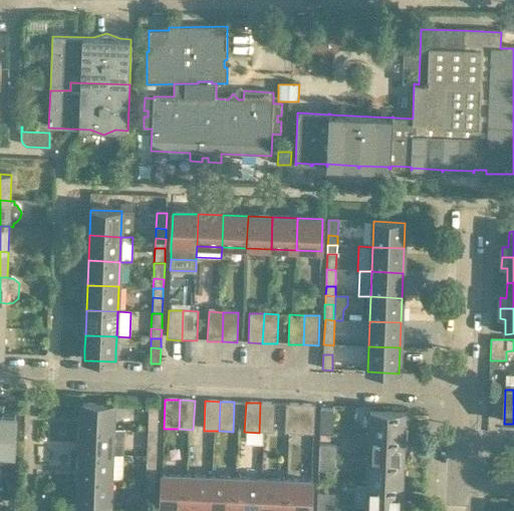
[(260,403),(259,433),(273,433),(275,404),(260,403)]
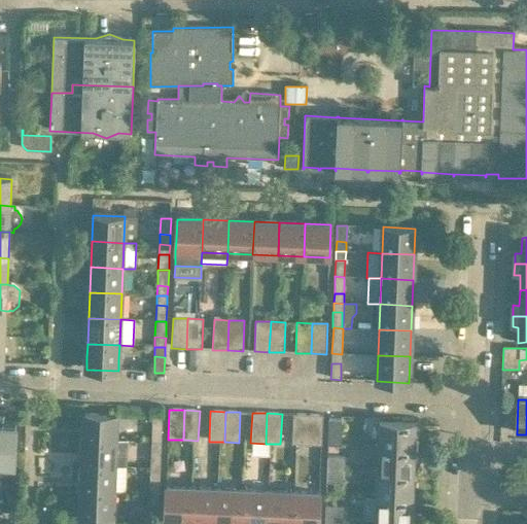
[(84,414),(83,440),(115,442),(116,415),(84,414)]
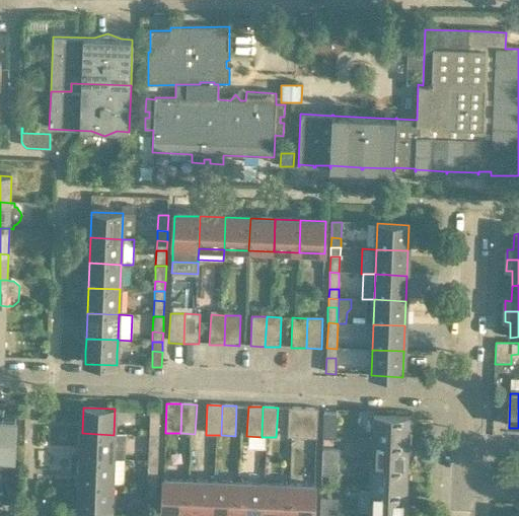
[(303,409),(289,408),(288,438),(302,438),(303,409)]
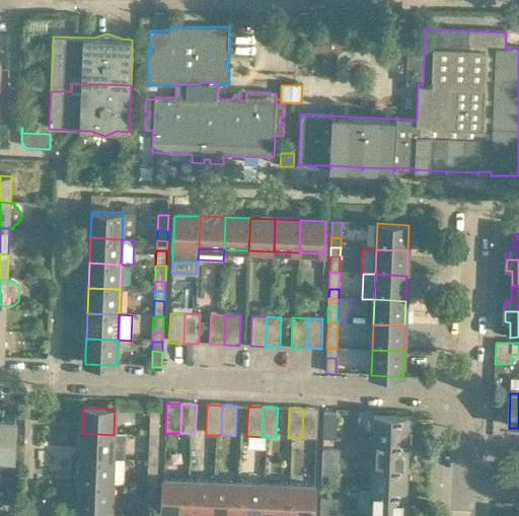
[(303,409),(302,438),(317,439),(318,410),(303,409)]
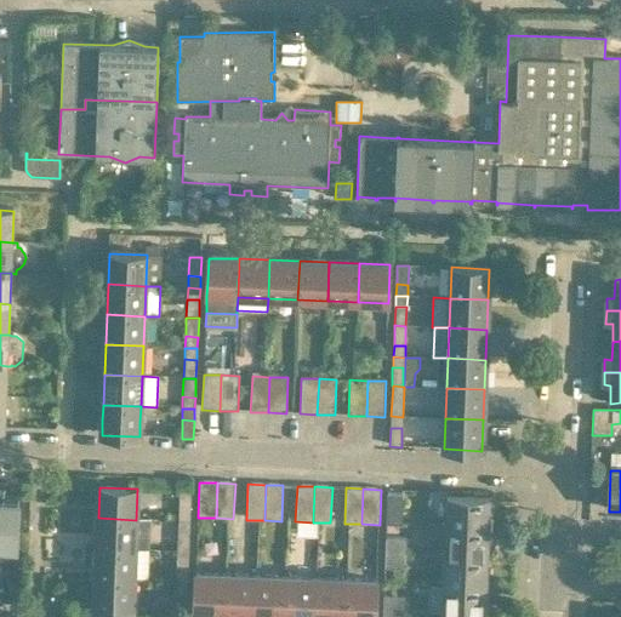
[(0,552),(5,553),(5,547),(17,547),(20,501),(4,500),(4,491),(0,490),(0,552)]
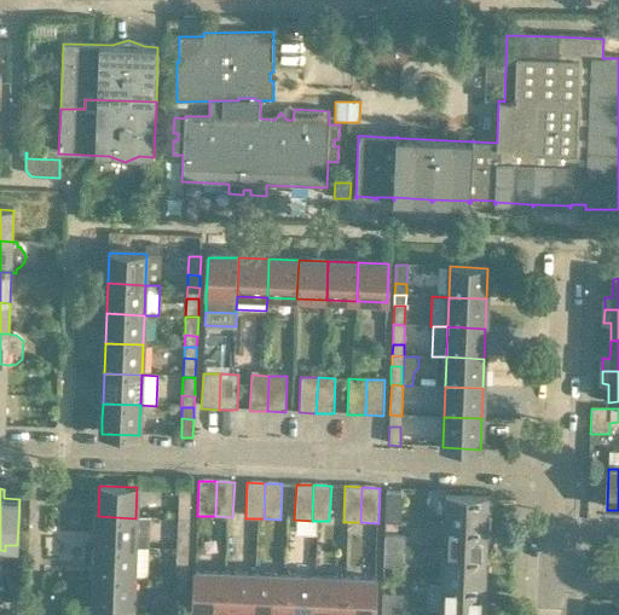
[(178,508),(190,508),(191,489),(179,489),(178,508)]
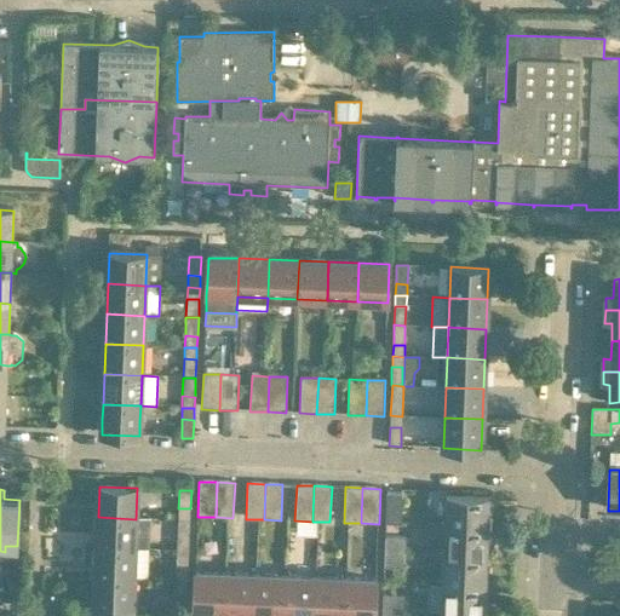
[(386,523),(401,524),(402,494),(388,494),(386,523)]
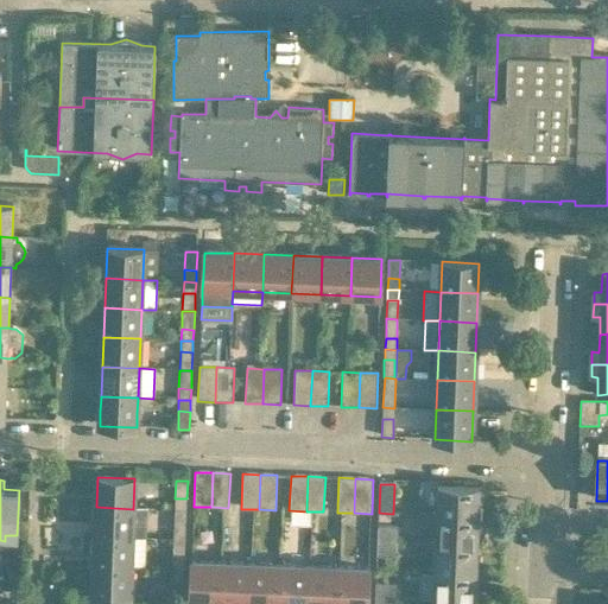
[(479,517),(480,488),(437,487),(436,515),(479,517)]
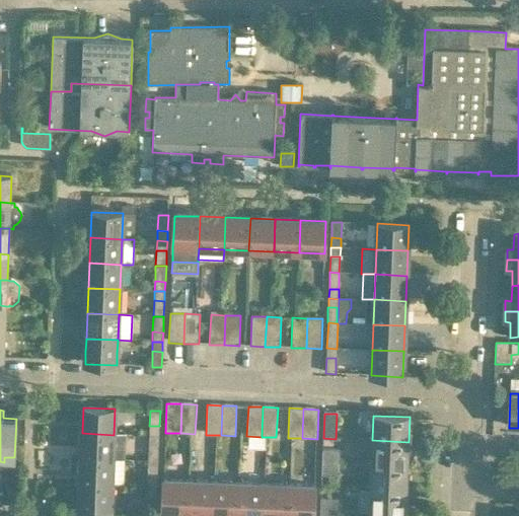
[(82,433),(81,458),(113,459),(114,435),(82,433)]
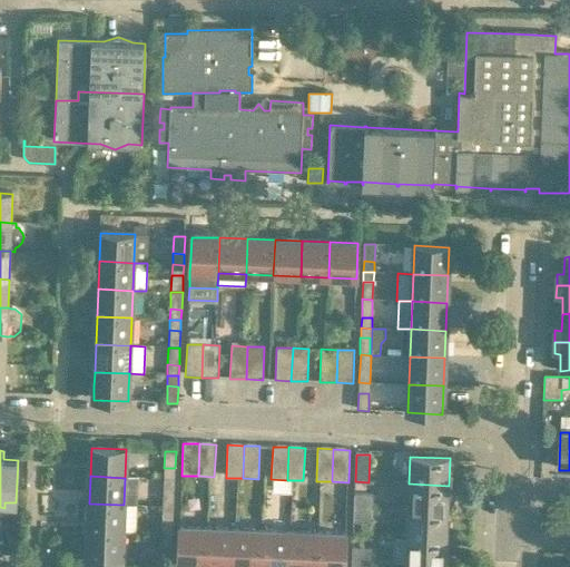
[(448,512),(449,486),(409,484),(408,511),(448,512)]
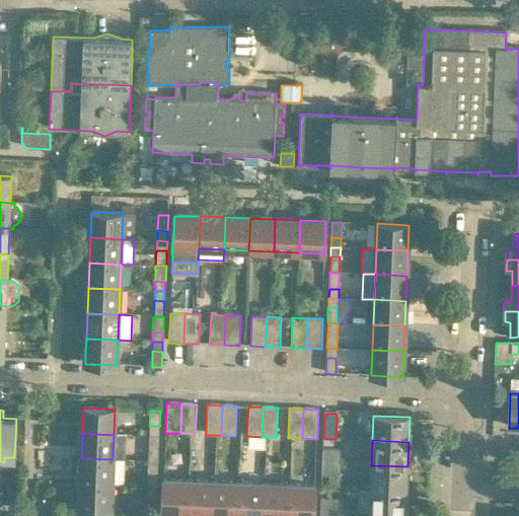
[(148,461),(158,461),(158,446),(149,445),(148,461)]
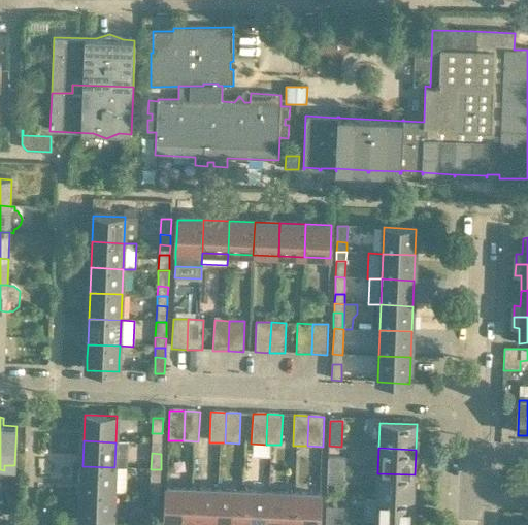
[(328,458),(328,471),(344,471),(345,459),(328,458)]
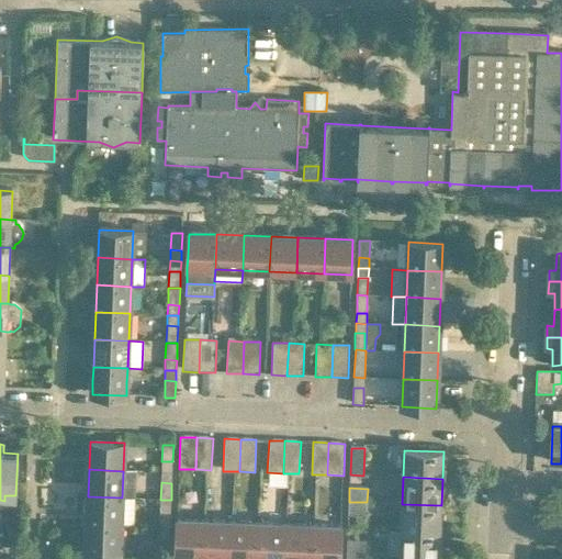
[(122,498),(88,496),(87,524),(121,525),(122,498)]
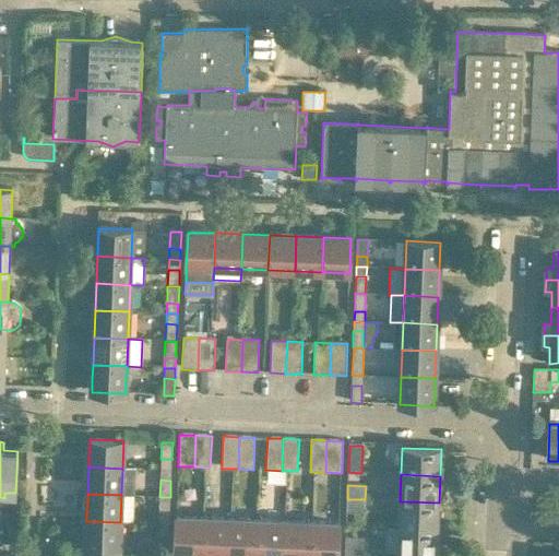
[(159,497),(159,513),(169,513),(170,497),(159,497)]
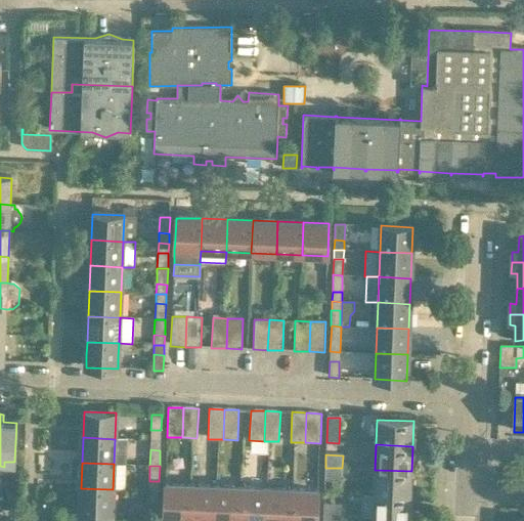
[(342,468),(325,468),(324,480),(342,480),(342,468)]
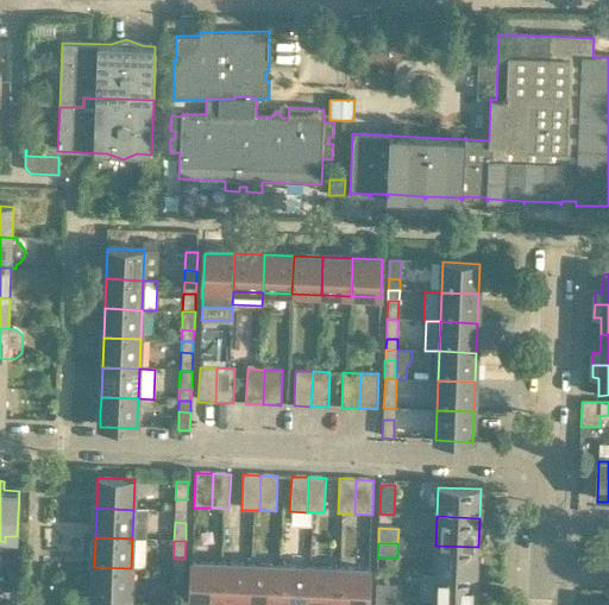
[(477,575),(478,547),(435,546),(434,574),(477,575)]
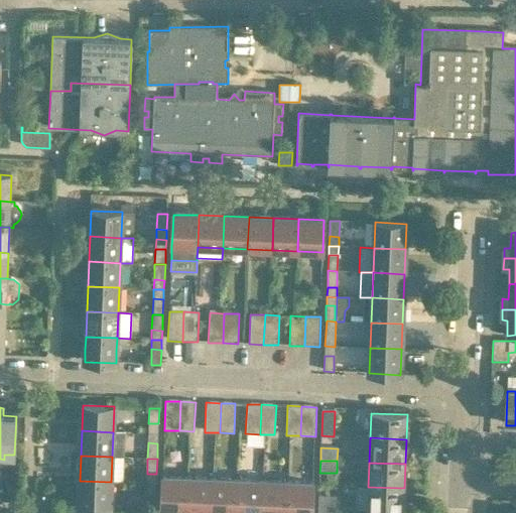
[(161,509),(186,510),(187,479),(162,478),(161,509)]
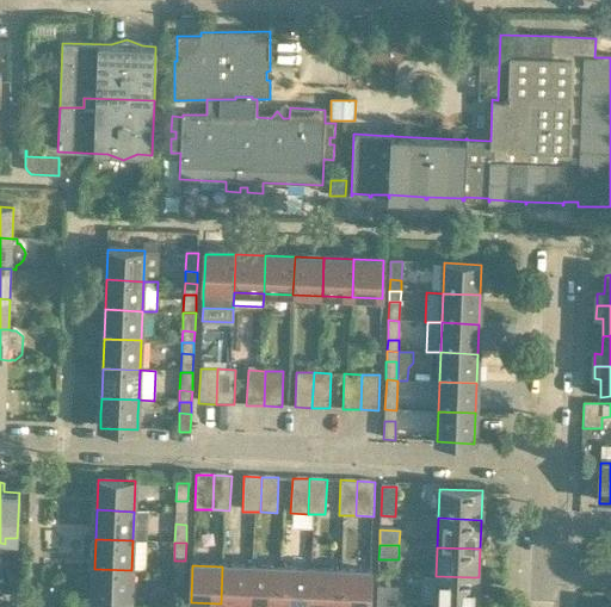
[(221,604),(251,605),(252,568),(222,567),(221,604)]
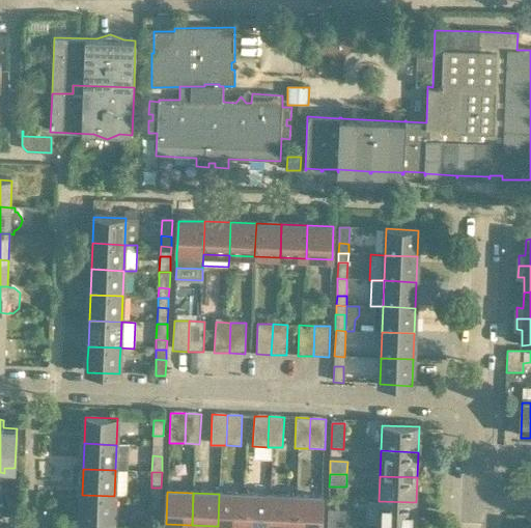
[(218,526),(244,527),(245,495),(219,494),(218,526)]
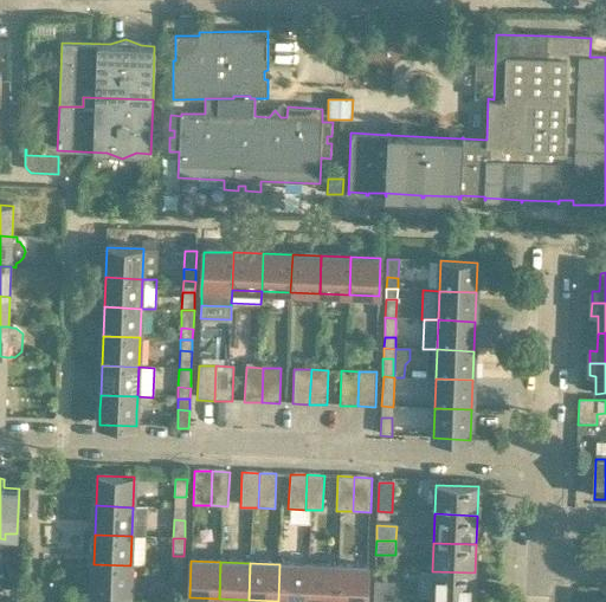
[(130,565),(94,564),(92,594),(129,595),(130,565)]
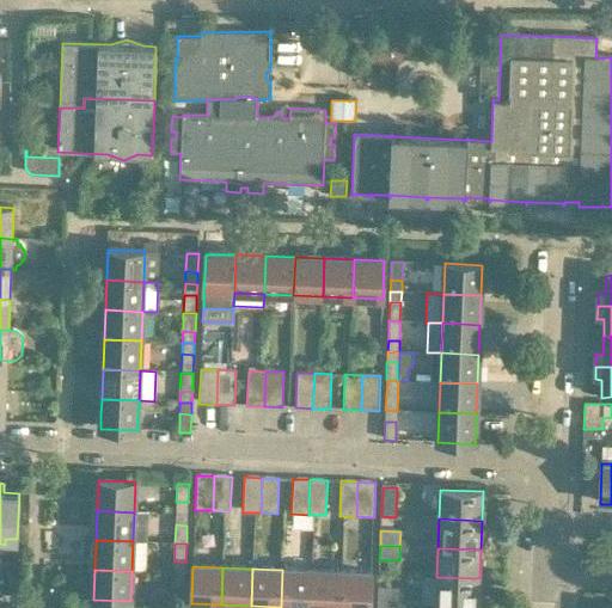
[(281,607),(311,607),(312,571),(282,570),(281,607)]
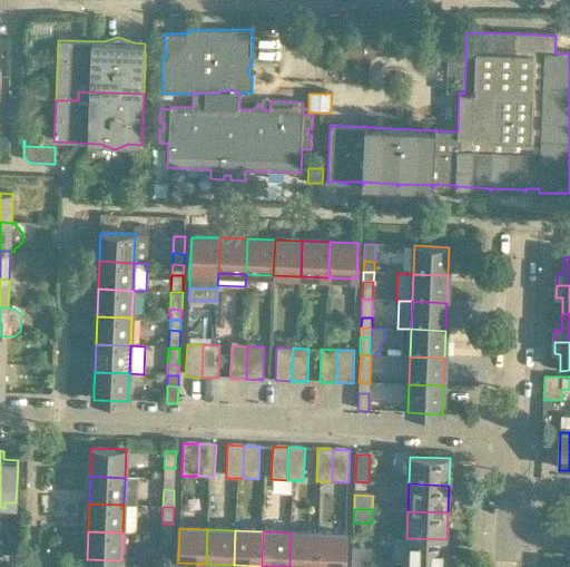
[(316,566),(317,534),(291,533),(290,566),(316,566)]
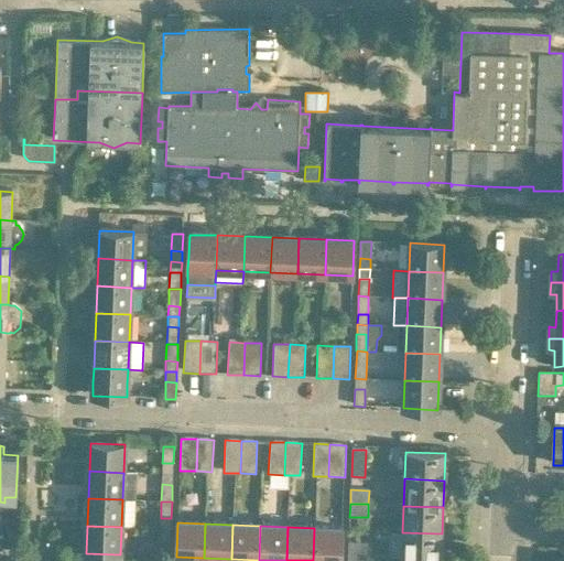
[(314,528),(313,560),(342,560),(343,529),(314,528)]
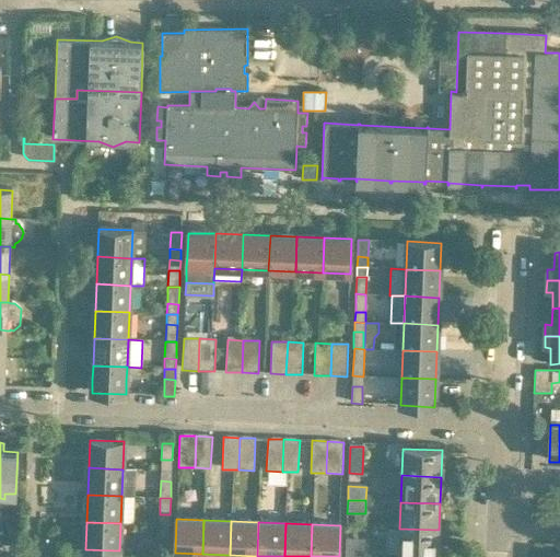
[(436,556),(439,530),(399,529),(398,555),(436,556)]
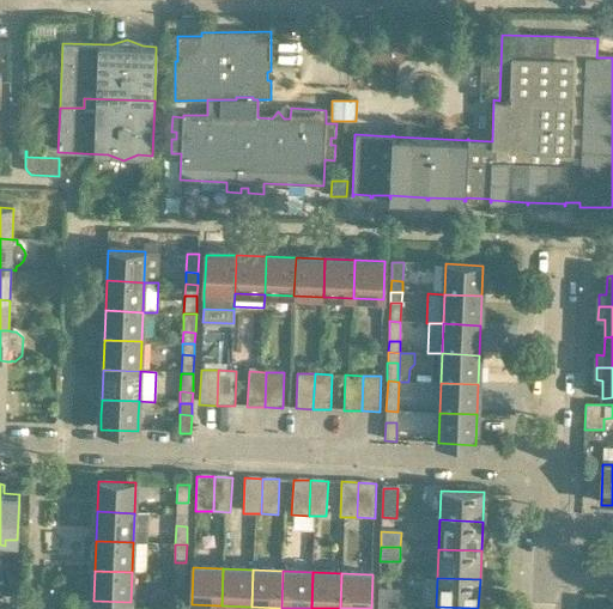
[(173,604),(184,604),(184,586),(174,585),(173,604)]
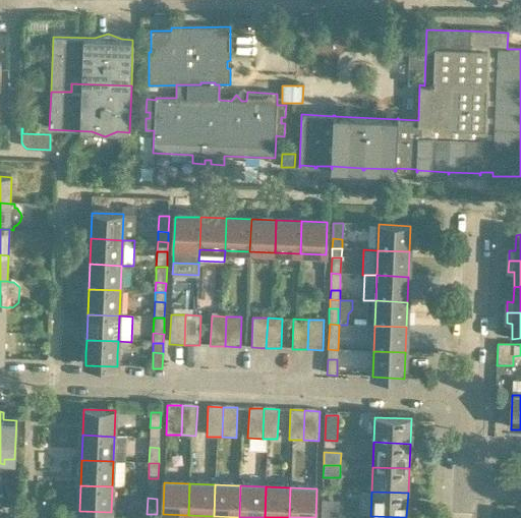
[(322,501),(322,514),(338,515),(339,502),(322,501)]
